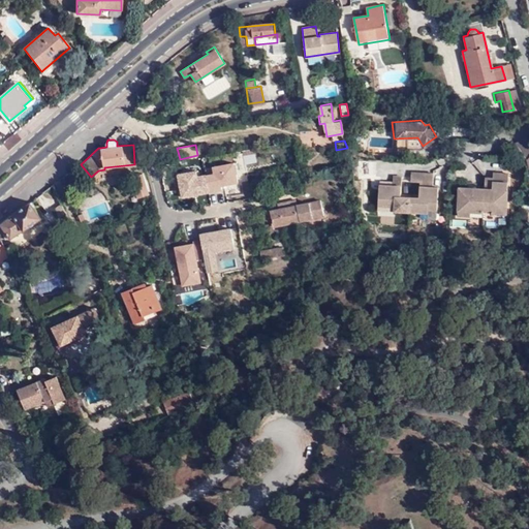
[(238,183),(234,163),(214,167),(215,174),(207,176),(210,192),(210,193),(222,190),(221,186),(238,183)]
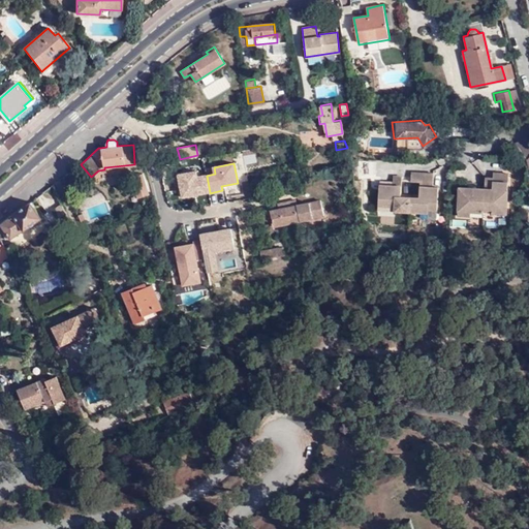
[(430,178),(434,178),(434,169),(411,168),(411,182),(421,182),(419,197),(401,196),(402,177),(394,177),(393,188),(389,187),(390,185),(380,185),(379,208),(396,208),(396,211),(429,212),(429,209),(437,209),(439,184),(434,183),(430,183),(430,178)]
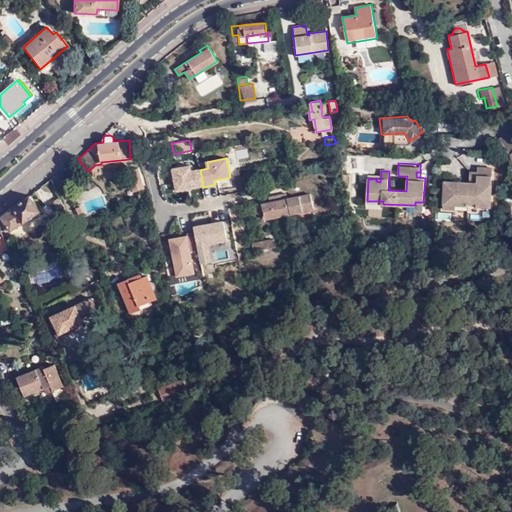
[(203,186),(200,170),(200,169),(191,171),(190,166),(172,169),(177,191),(203,186)]
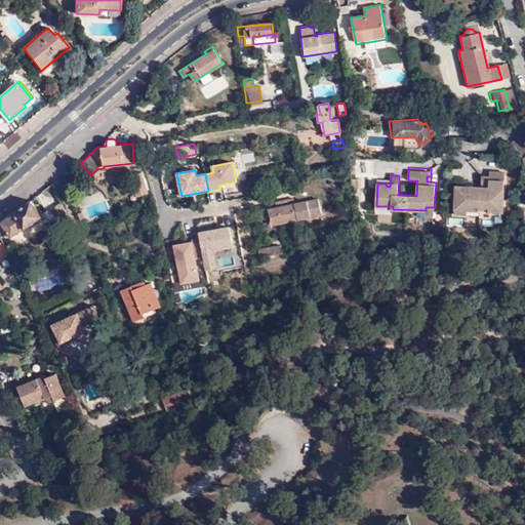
[(495,175),(489,175),(481,174),(481,186),(455,185),(453,212),(467,213),(467,209),(480,210),(480,207),(487,207),(487,210),(502,211),(505,171),(495,170),(495,175)]
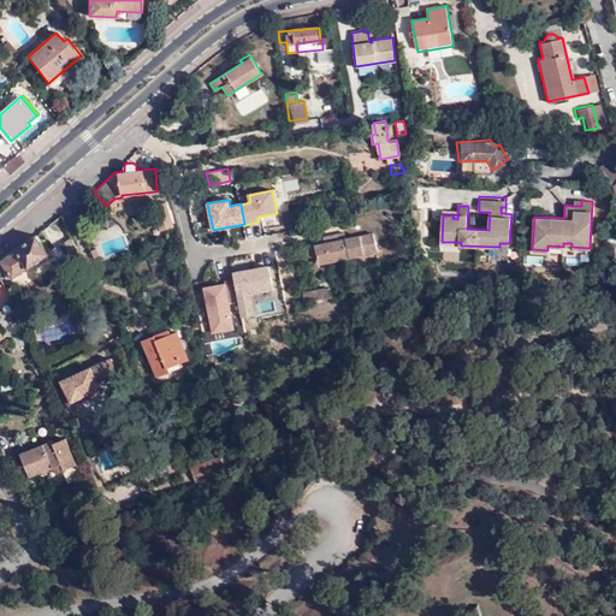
[(166,202),(160,203),(161,209),(159,211),(166,227),(173,225),(166,202)]
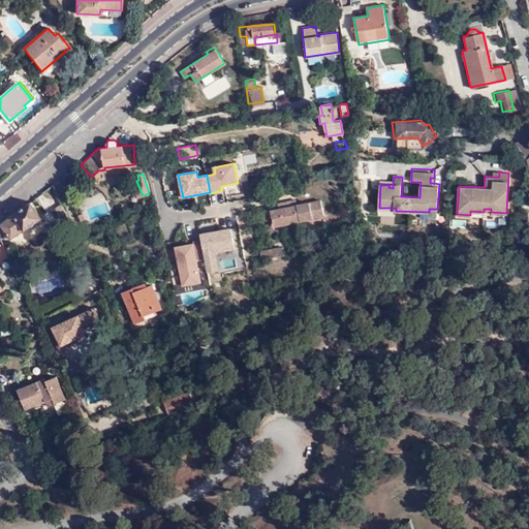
[(298,220),(312,218),(309,201),(297,204),(296,199),(277,201),(278,209),(270,209),(272,219),(266,220),(267,225),(298,220)]
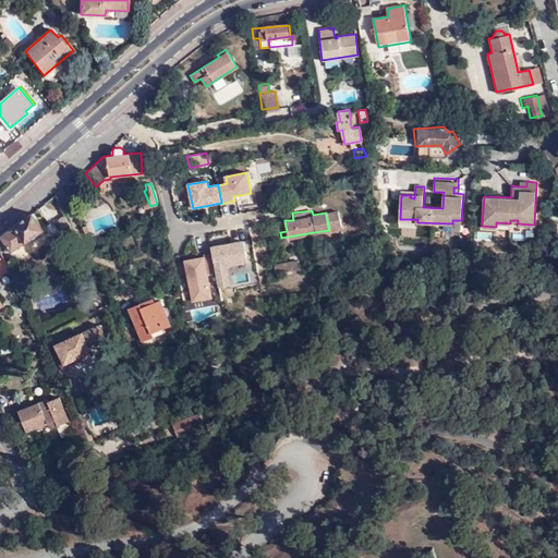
[(326,213),(329,230),(340,228),(338,211),(326,213)]
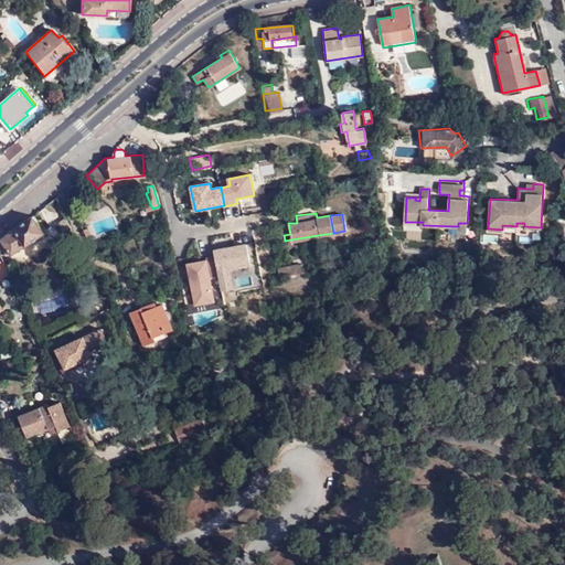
[(45,233),(34,215),(2,238),(6,245),(2,247),(8,254),(10,252),(11,254),(25,245),(25,246),(45,233)]
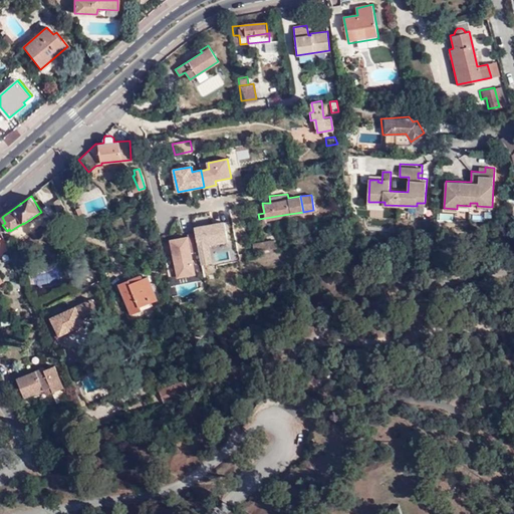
[(82,225),(83,225),(90,222),(87,218),(85,219),(83,216),(79,218),(82,225)]
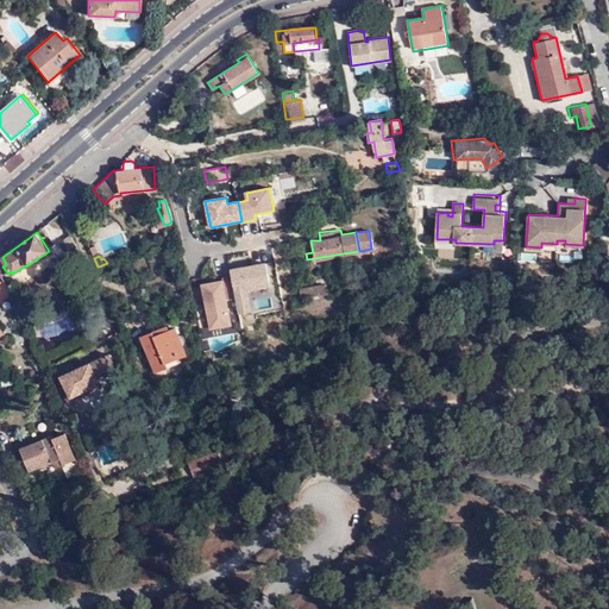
[(203,286),(212,330),(231,326),(227,300),(237,299),(232,276),(223,278),(224,282),(203,286)]
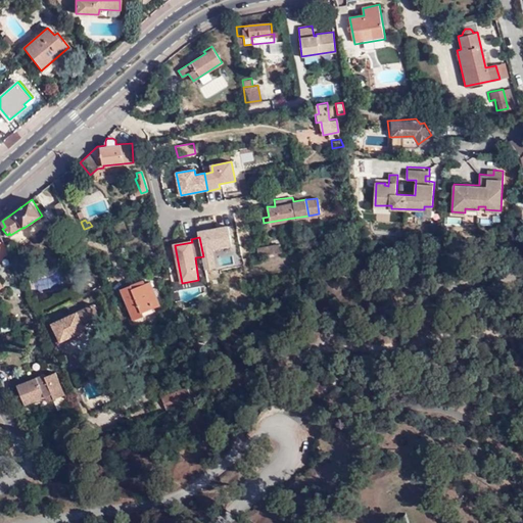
[(281,251),(281,250),(279,243),(256,247),(258,255),(281,251)]
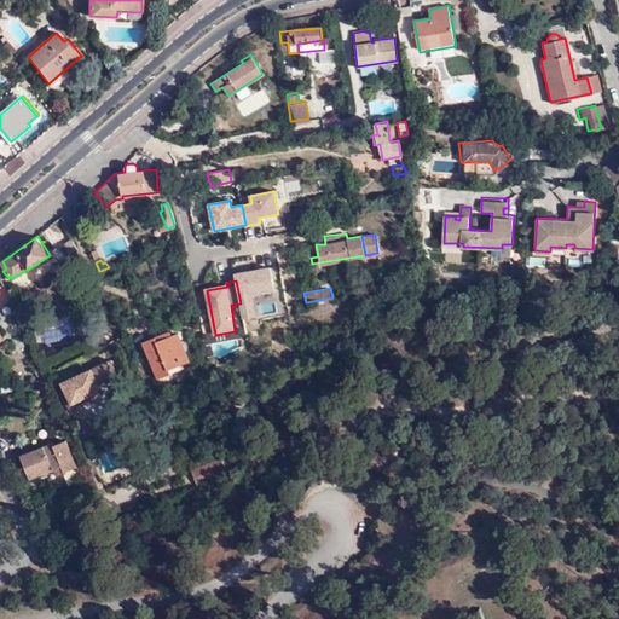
[(171,329),(155,335),(157,340),(173,334),(171,329)]
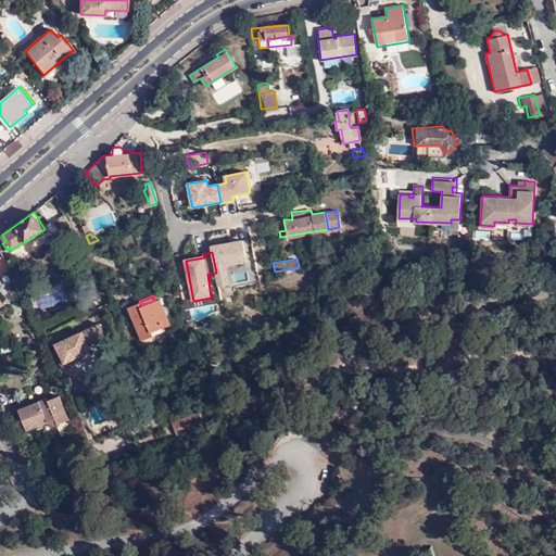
[(141,305),(139,301),(128,305),(142,339),(153,335),(151,330),(169,324),(160,298),(155,300),(141,305)]
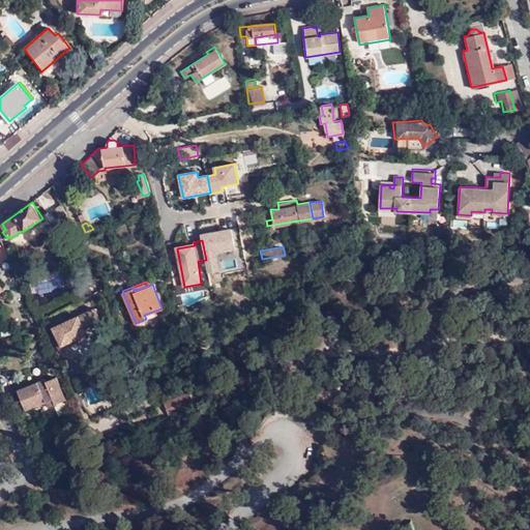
[(95,306),(54,326),(62,344),(87,332),(84,326),(101,319),(95,306)]
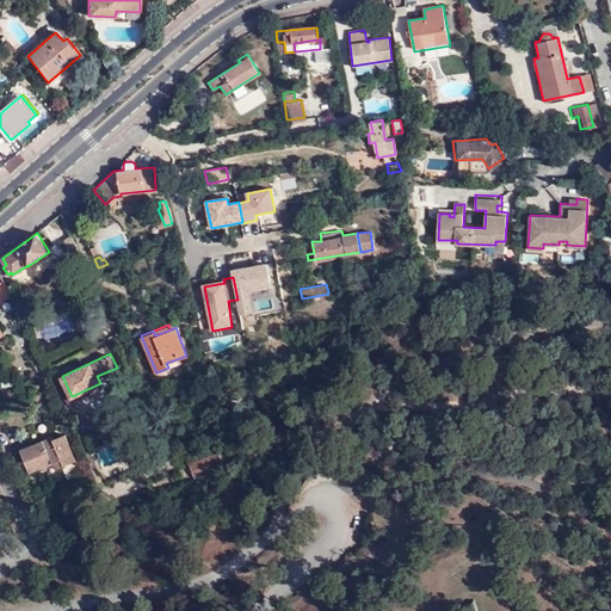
[(57,458),(61,466),(76,460),(66,433),(54,438),(53,437),(20,450),(30,470),(50,462),(57,458)]
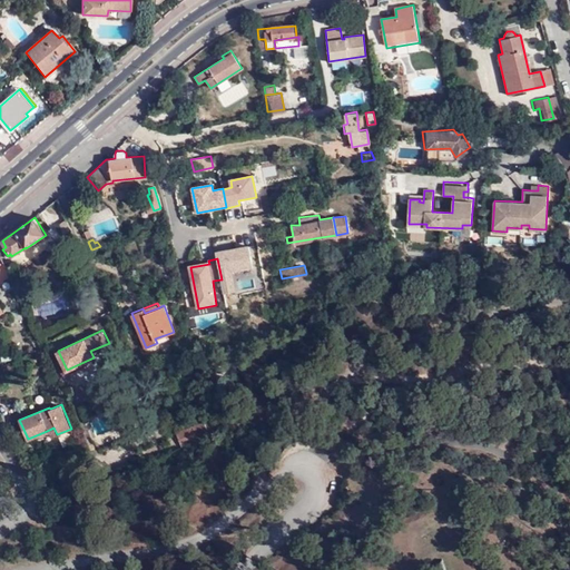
[(187,441),(188,444),(207,438),(202,423),(175,433),(179,443),(187,441)]
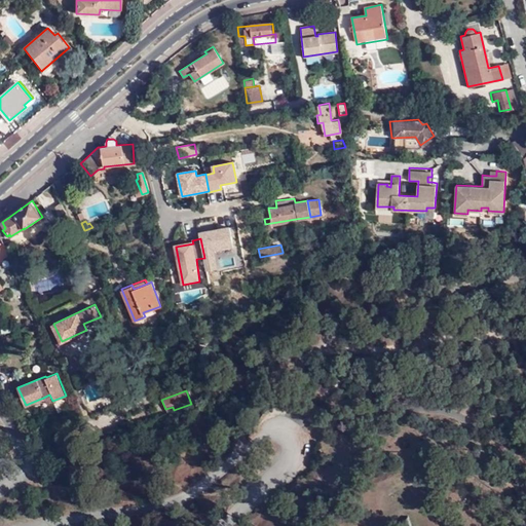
[(139,408),(151,404),(146,391),(134,397),(139,408)]
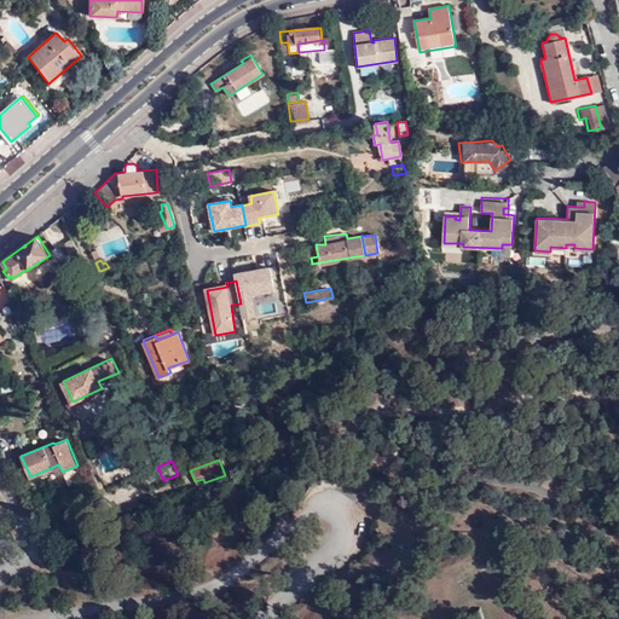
[(86,505),(90,514),(94,512),(99,507),(97,501),(86,505)]
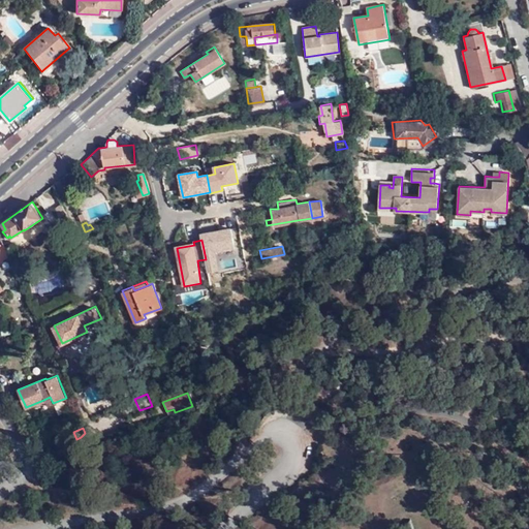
[(73,465),(63,470),(70,481),(80,477),(78,474),(83,472),(80,466),(74,468),(73,465)]
